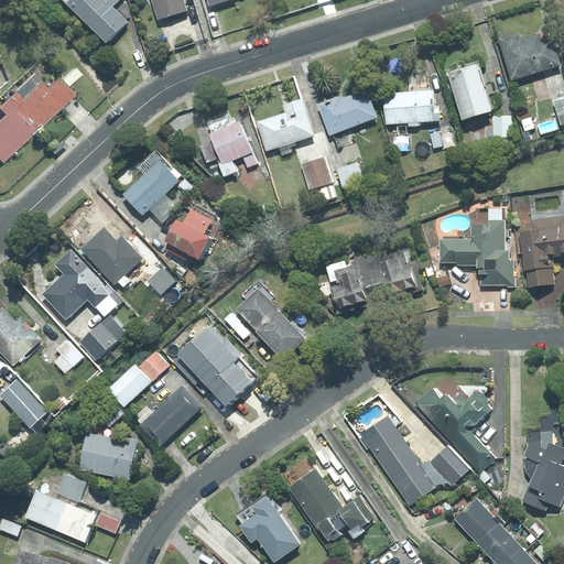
[(62,0),(107,43),(128,22),(111,7),(105,0),(62,0)]
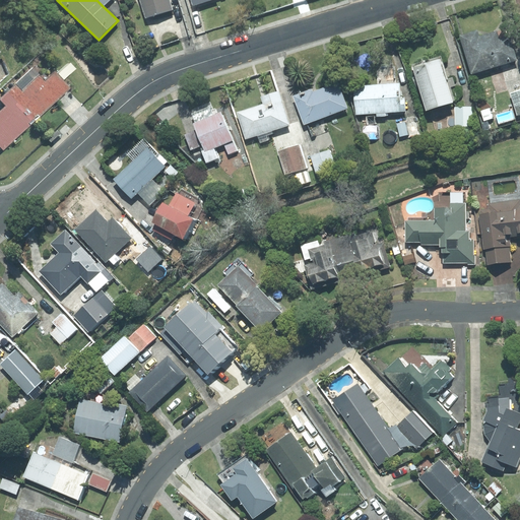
[(169,0),(139,0),(145,18),(173,10),(169,0)]
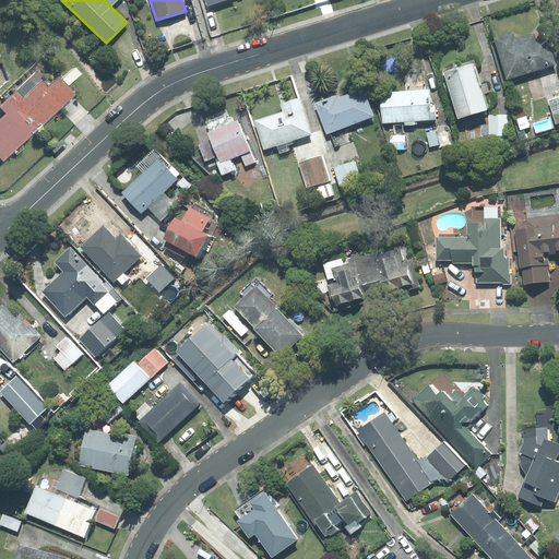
[(512,33),(495,38),(507,79),(556,64),(547,35),(535,38),(534,34),(514,39),(512,33)]
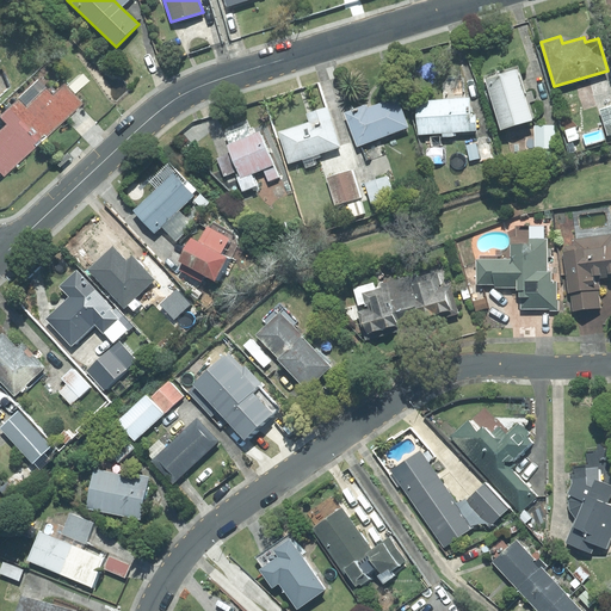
[(517,69),(485,79),(500,130),(532,121),(517,69)]
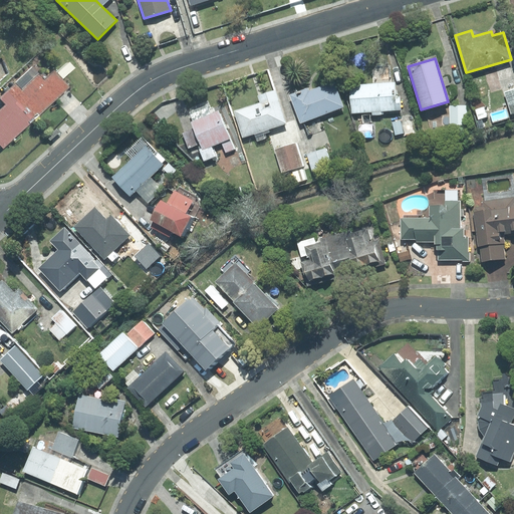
[(32,66),(16,82),(22,89),(38,73),(32,66)]
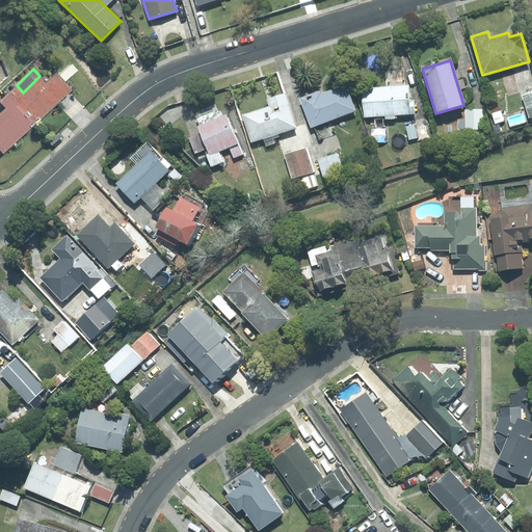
[(7,94),(35,124),(72,90),(57,74),(47,84),(41,77),(23,94),(16,86),(7,94)]
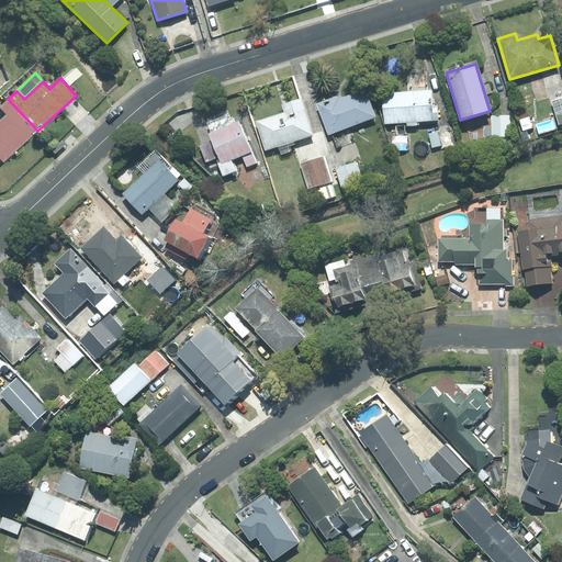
[(430,87),(397,96),(405,125),(439,115),(430,87)]
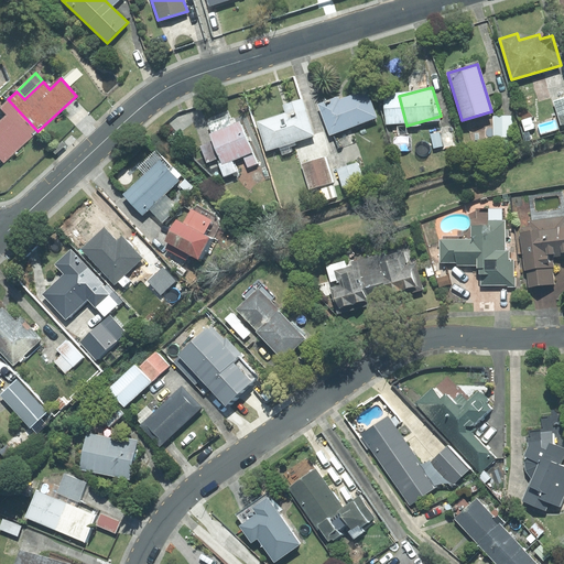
[(338,97),(318,104),(329,136),(377,118),(367,89),(339,100),(338,97)]
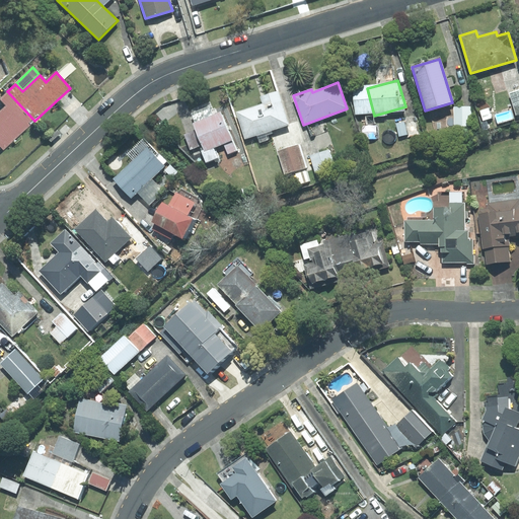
[(518,89),(509,93),(516,116),(518,114),(518,89)]
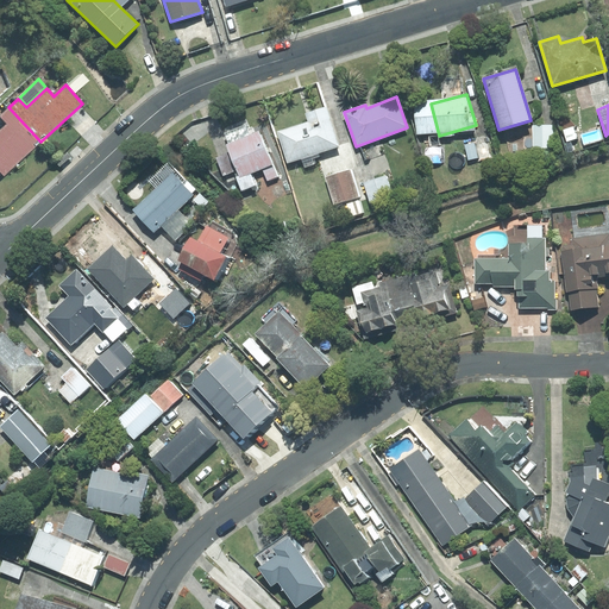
[(0,171),(4,176),(41,142),(8,107),(0,115),(7,124),(0,130),(0,171)]
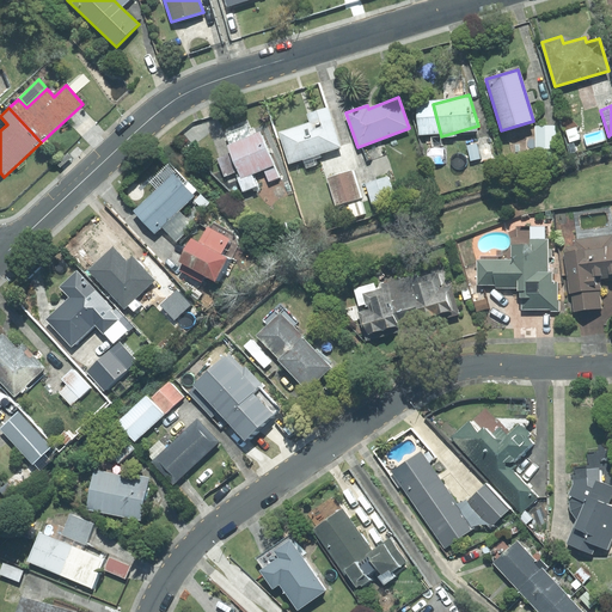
[(319,153),(341,147),(328,108),(307,115),(310,123),(279,133),(289,164),(303,159),(306,169),(318,165),(316,159),(320,158),(319,153)]
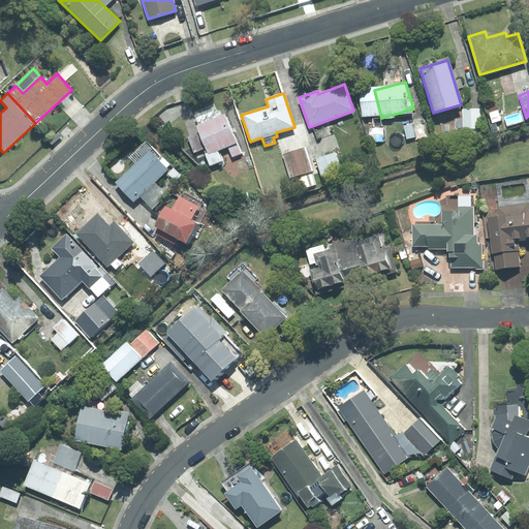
[(198,125),(196,125),(208,153),(206,154),(210,165),(222,160),(218,151),(228,147),(232,157),(242,153),(225,113),(222,114),(220,109),(216,111),(215,106),(194,115),(198,125)]
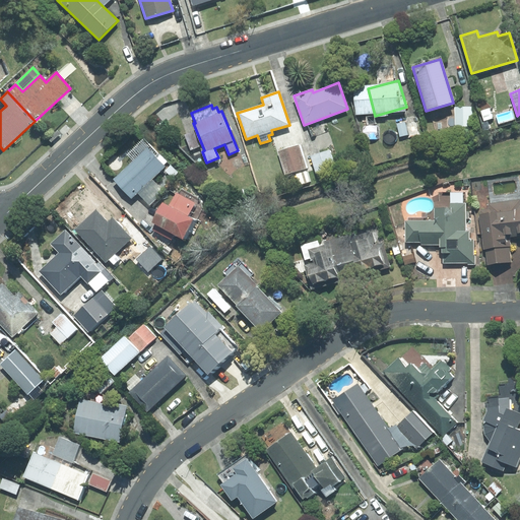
[(472,107),(455,107),(455,127),(472,127),(472,107)]
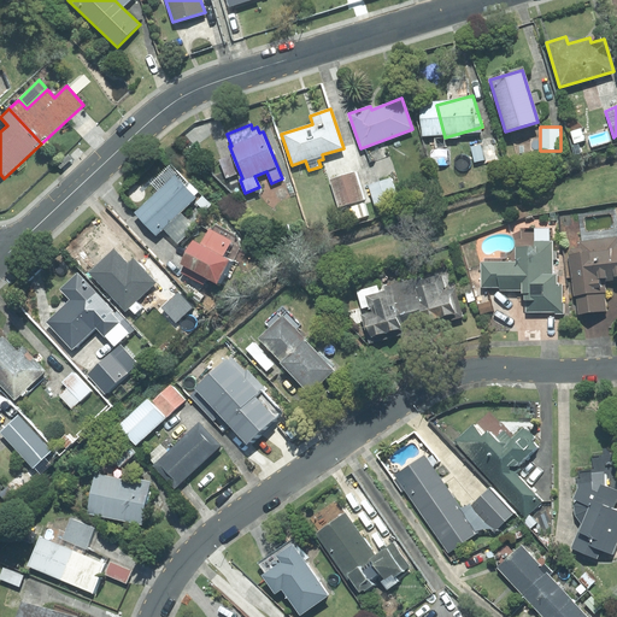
[(488,139),(451,150),(459,181),(497,171),(488,139)]
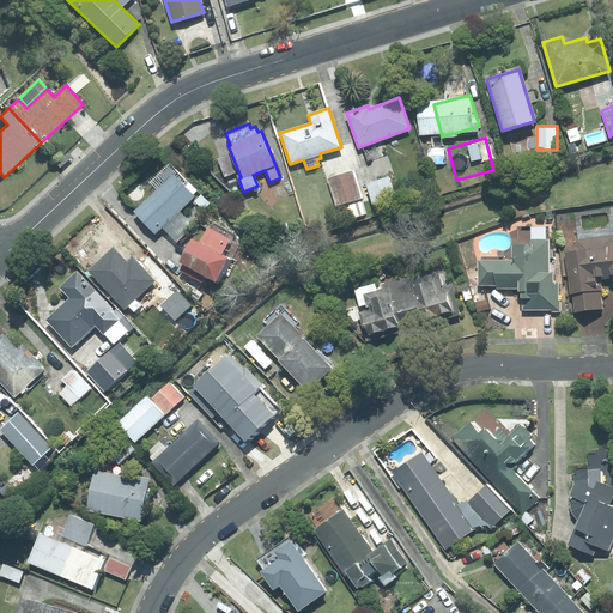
[(230,153),(217,158),(224,177),(237,173),(230,153)]
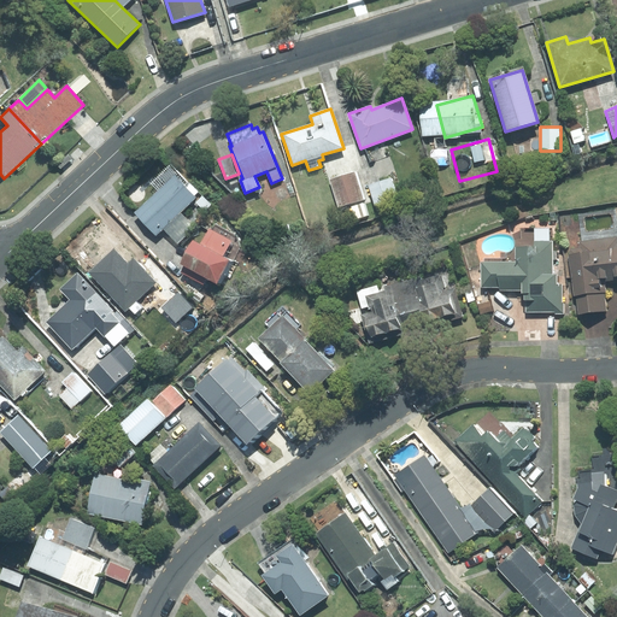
[(195,198),(194,195),(198,192),(171,163),(150,183),(157,191),(134,212),(156,235),(163,229),(181,211),(195,198)]
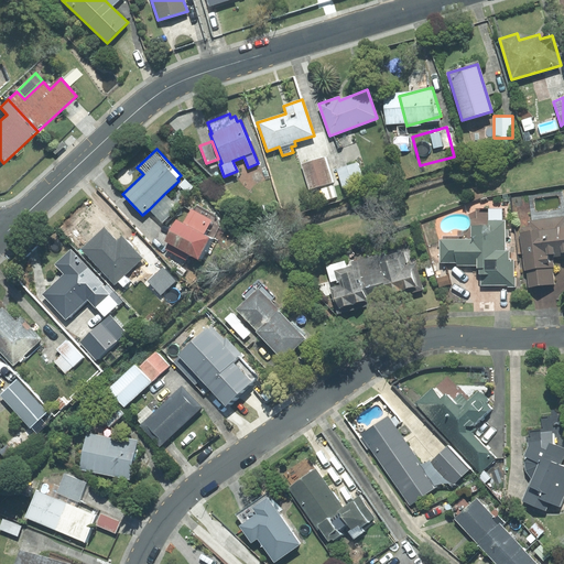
[(325,158),(302,164),(310,188),(321,185),(325,201),(336,197),(332,182),(333,182),(325,158)]
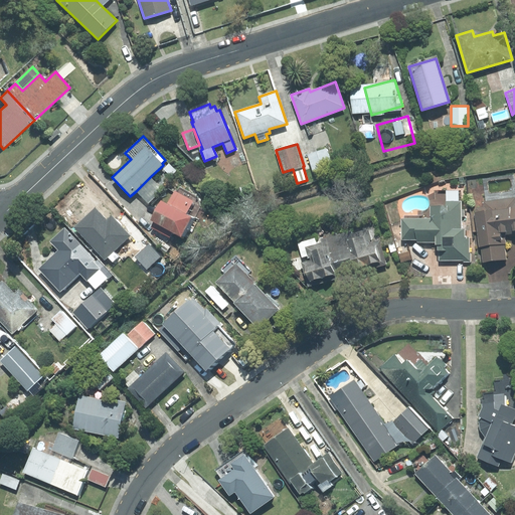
[(328,148),(308,154),(313,172),(333,165),(328,148)]
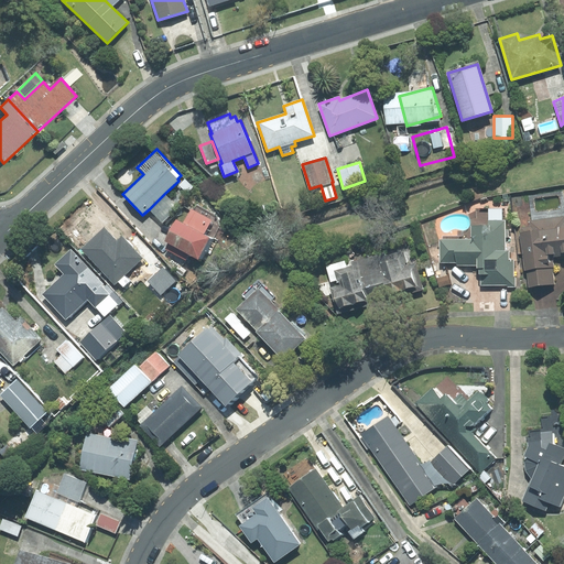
[(149,209),(162,223),(179,206),(165,193),(149,209)]
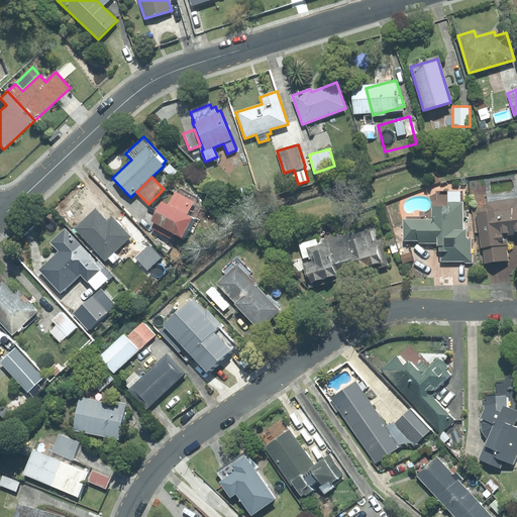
[(178,193),(176,192),(169,206),(162,202),(151,221),(154,222),(151,228),(171,237),(173,233),(183,237),(193,218),(198,218),(202,209),(198,198),(180,189),(178,193)]
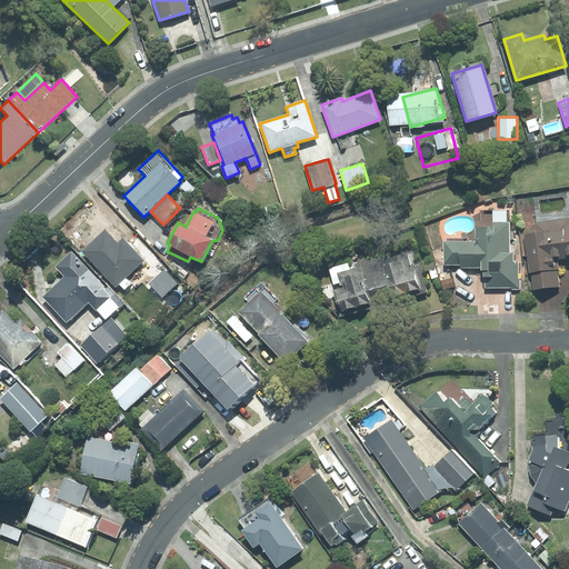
[(476,228),(476,241),(443,241),(443,266),(460,266),(461,268),(481,268),(481,270),(483,270),(483,277),(485,277),(485,288),(512,288),(512,289),(520,289),(520,279),(518,279),(518,262),(513,262),(513,253),(510,253),(510,221),(507,221),(507,210),(492,210),(492,228),(476,228)]
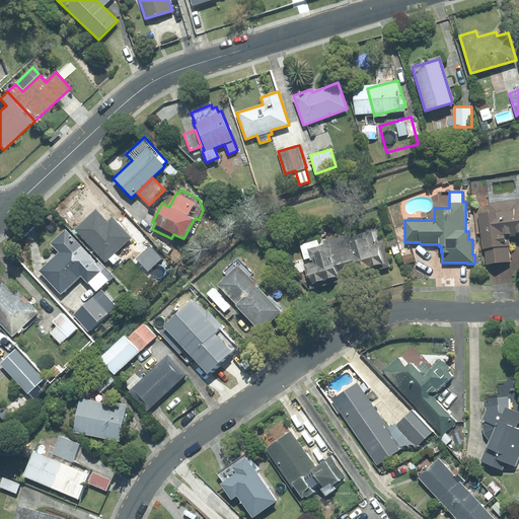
[(489,209),(478,210),(484,248),(485,247),(508,245),(508,244),(508,236),(518,234),(518,200),(489,204),(489,209)]
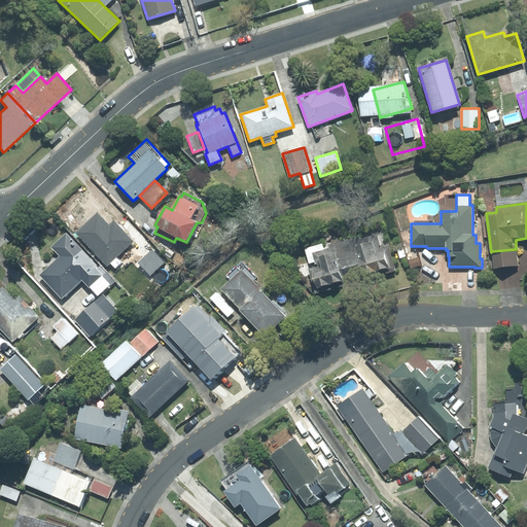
[(76,233),(107,266),(109,262),(115,269),(121,262),(116,257),(133,241),(113,221),(109,225),(97,213),(76,233)]
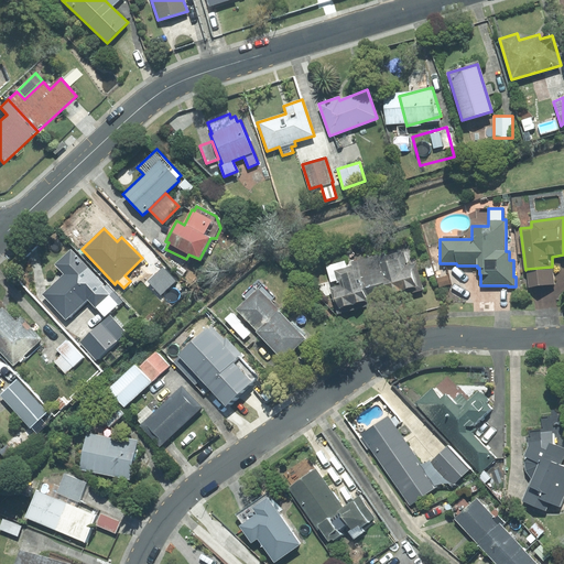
[(409,245),(377,255),(388,292),(390,299),(423,289),(409,245)]
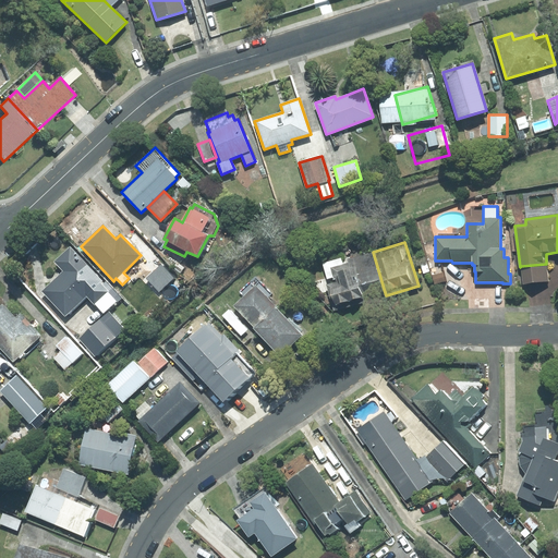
[(63,271),(41,291),(65,315),(86,295),(95,304),(111,290),(70,246),(53,262),(63,271)]
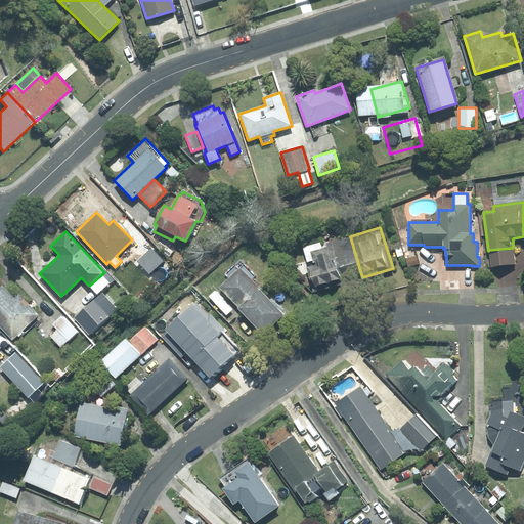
[(330,243),(339,277),(360,271),(350,236),(330,243)]
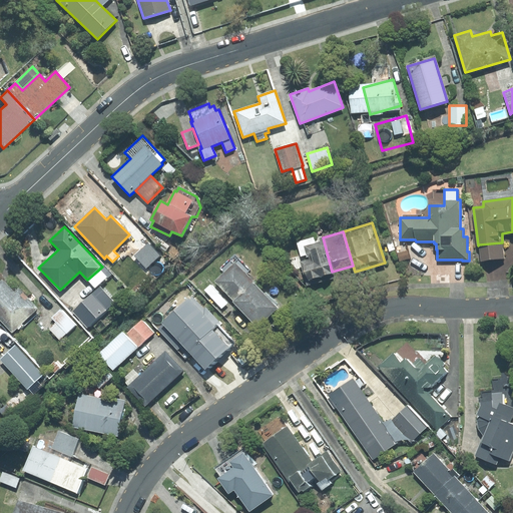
[(332,272),(323,237),(320,238),(321,241),(315,243),(314,237),(297,242),(301,258),(307,255),(308,260),(301,262),(307,285),(334,278),(332,272)]
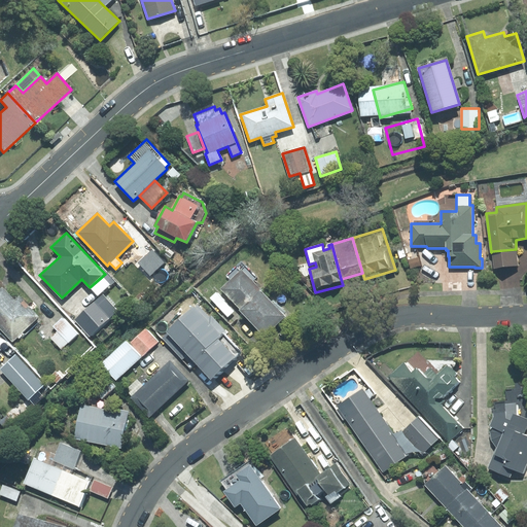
[(518,265),(516,249),(492,251),(494,268),(518,265)]
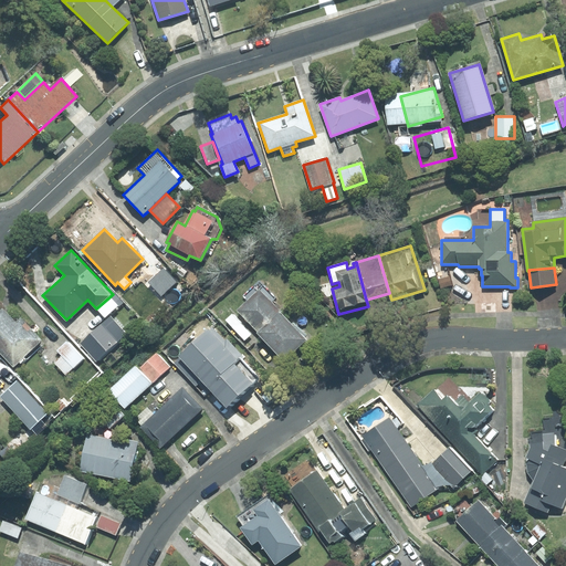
[(161,296),(176,282),(164,269),(148,283),(161,296)]
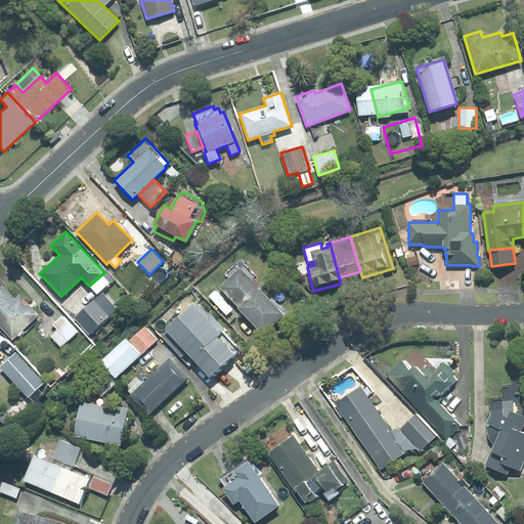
[(417,256),(406,259),(408,267),(419,264),(417,256)]
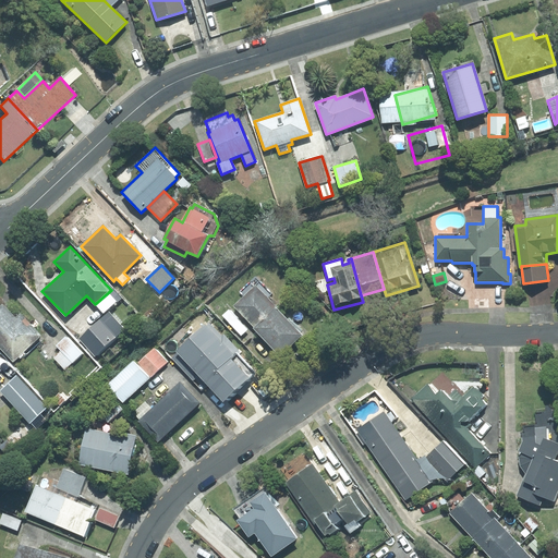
[(233,305),(257,330),(278,310),(267,298),(271,293),(255,277),(239,292),(243,296),(233,305)]
